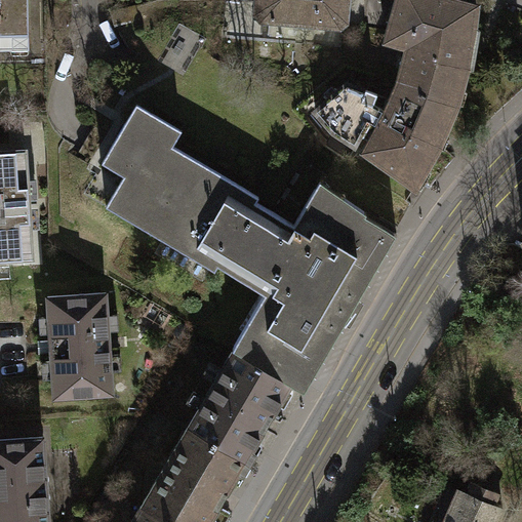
[(0,52),(27,52),(26,0),(0,0),(0,52)]
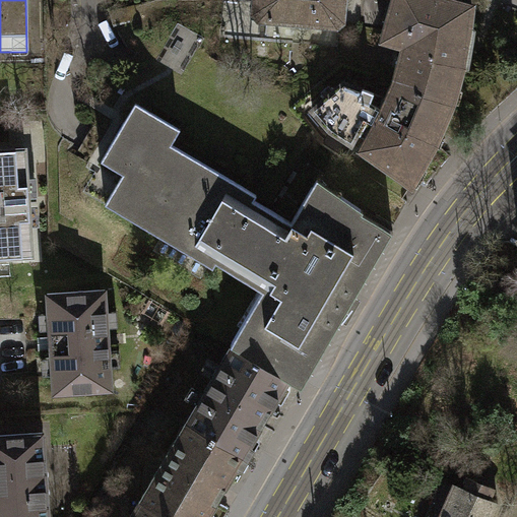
[(252,0),(251,17),(256,23),(334,29),(340,25),(341,0),(252,0)]
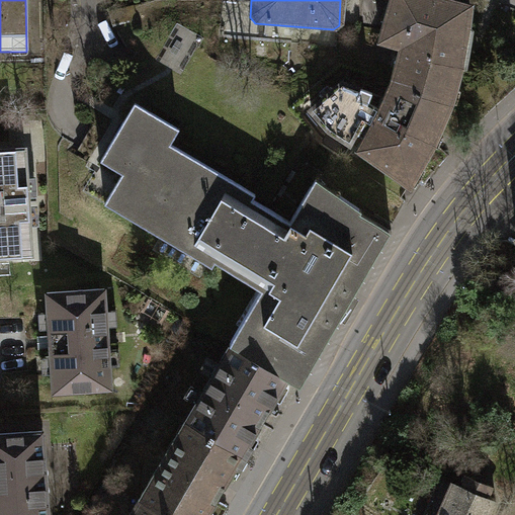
[(340,0),(339,25),(356,29),(358,0),(340,0)]
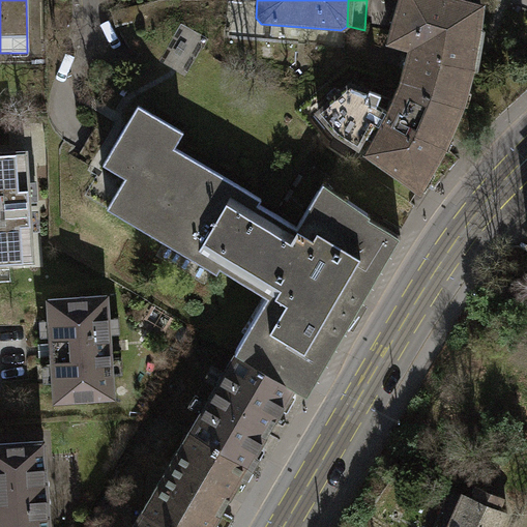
[(399,3),(383,0),(367,0),(364,30),(389,34),(399,3)]
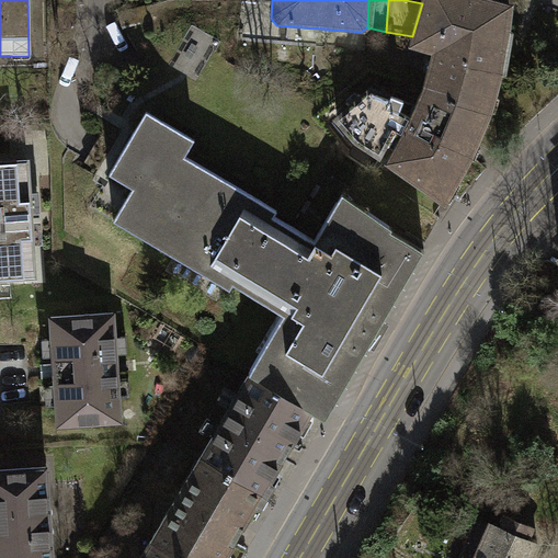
[(422,91),(485,114),(496,77),(502,76),(509,36),(503,32),(505,10),(471,0),(422,0),(422,3),(412,36),(410,47),(440,56),(437,61),(432,61),(422,91)]
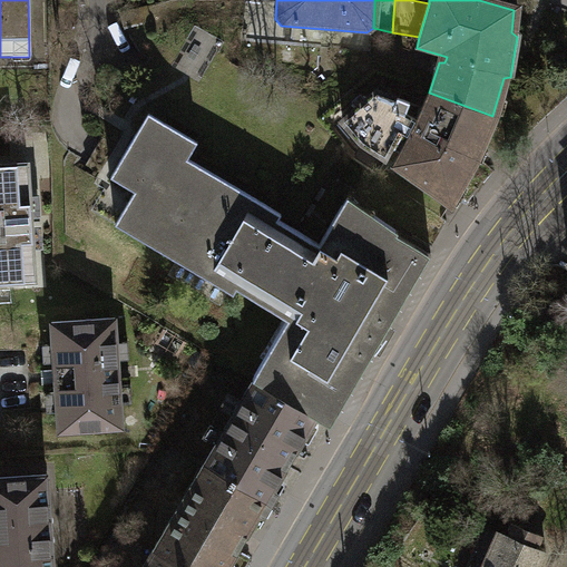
[(492,116),(429,93),(416,124),(402,116),(407,106),(374,94),(339,124),(360,147),(384,162),(390,152),(399,156),(391,168),(447,207),(472,164),(492,116)]
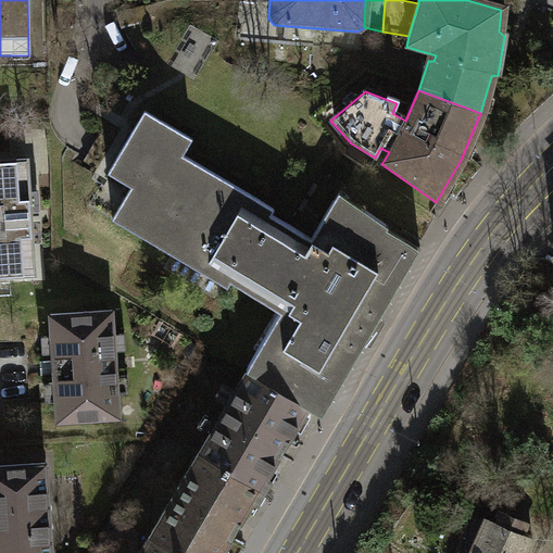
[(190,142),(142,113),(105,176),(128,189),(110,222),(225,290),(228,285),(262,304),(264,300),(280,310),(244,372),(306,409),(319,416),(417,251),(385,231),(386,229),(336,195),(309,241),(268,216),(272,212),(180,158),(190,142)]
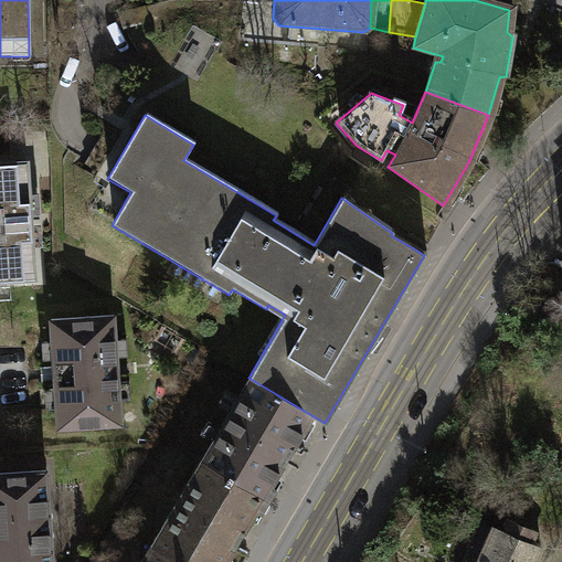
[(25,166),(0,167),(0,282),(32,281),(25,166)]
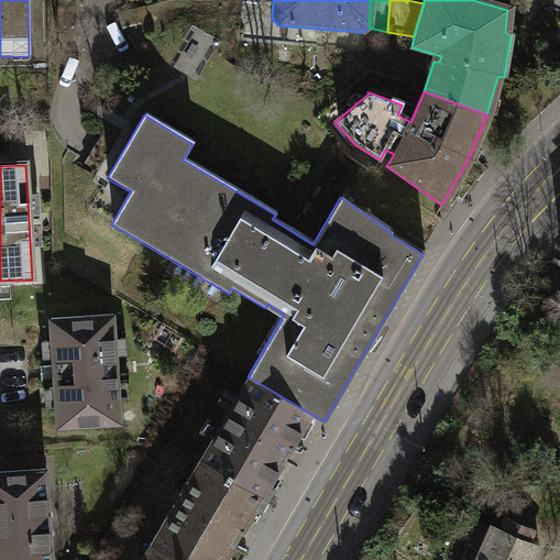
[(111,317),(47,321),(55,429),(118,425),(111,317)]
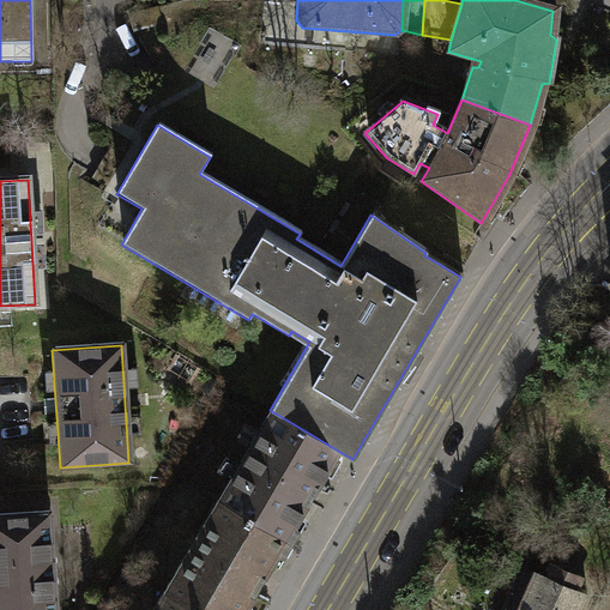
[(217,501),(290,544),(299,530),(293,527),(338,451),(270,410),(217,501)]
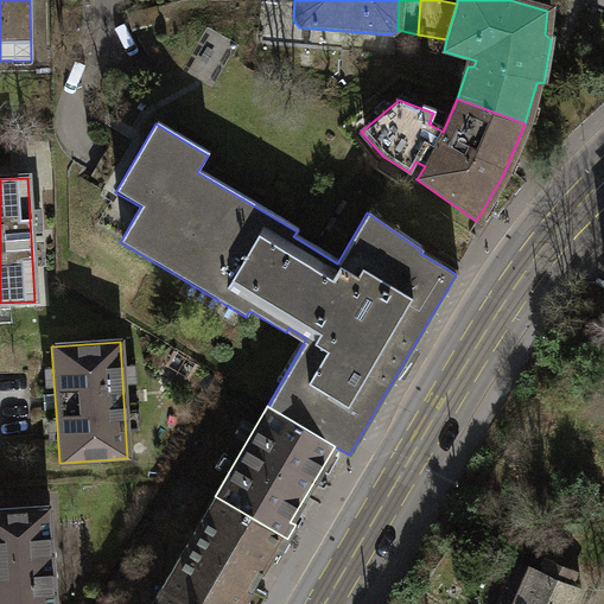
[(287,539),(215,496),(161,585),(194,603),(241,603),(273,550),(279,552),(287,539)]
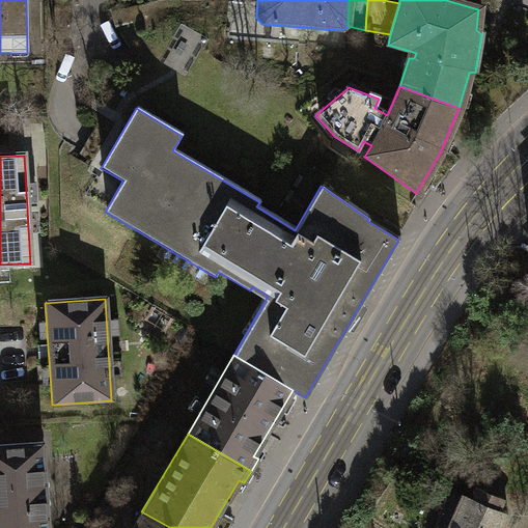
[(46,527),(42,445),(0,447),(0,527),(46,527)]
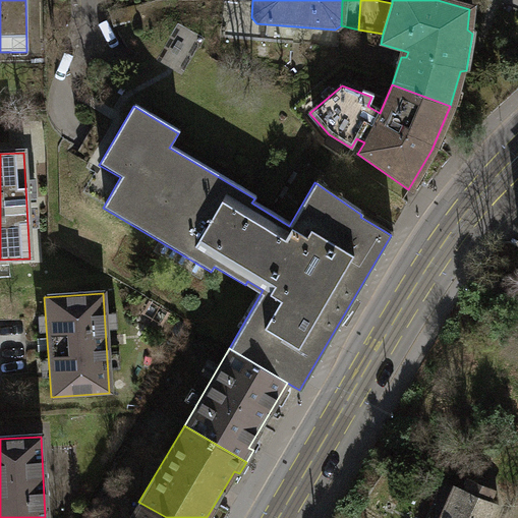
[(460,495),(440,485),(425,517),(494,517),(497,511),(486,506),(493,493),(466,481),(460,495)]
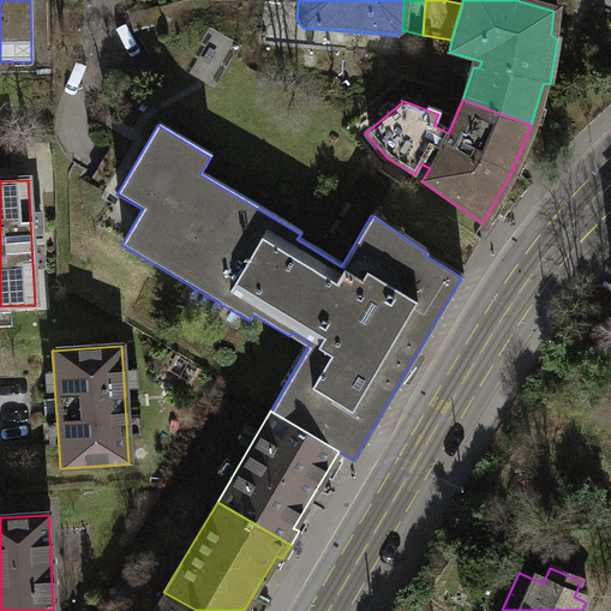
[(196,610),(163,592),(153,610),(196,610)]
